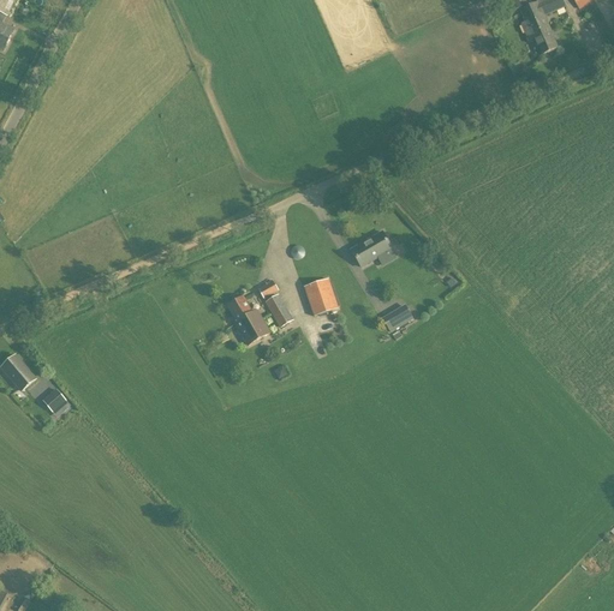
[(0,48),(3,49),(13,28),(0,21),(4,13),(5,12),(11,0),(0,0),(0,48)]
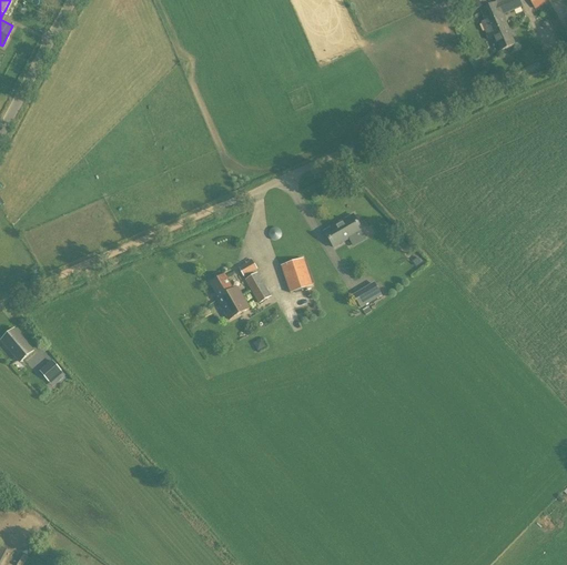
[(466,0),(471,9),(486,2),(485,0),(466,0)]
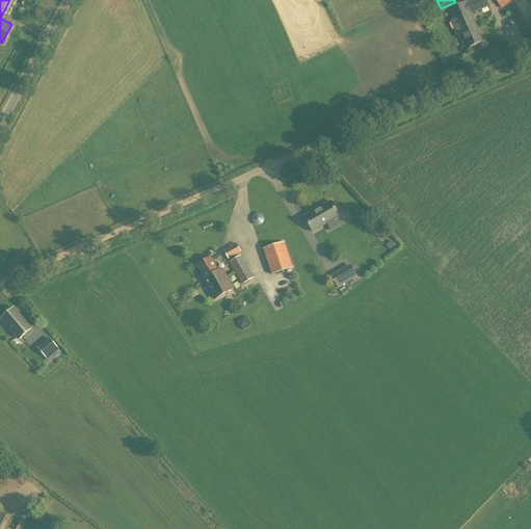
[(463,0),(449,6),(453,17),(450,19),(457,34),(460,33),(467,47),(481,40),(469,12),(488,3),(486,0),(463,0)]
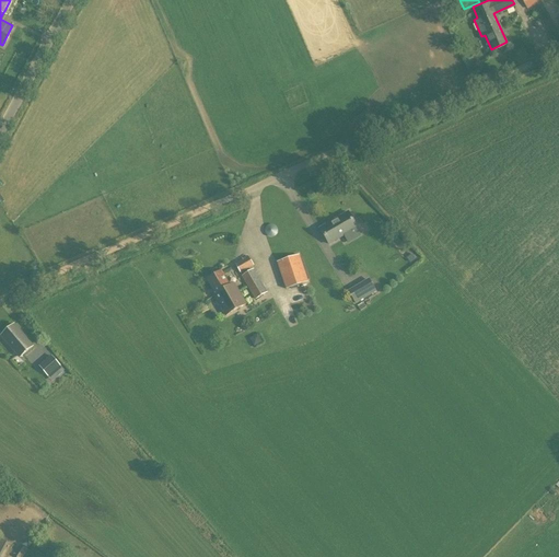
[(327,241),(356,224),(347,209),(318,225),(327,241)]
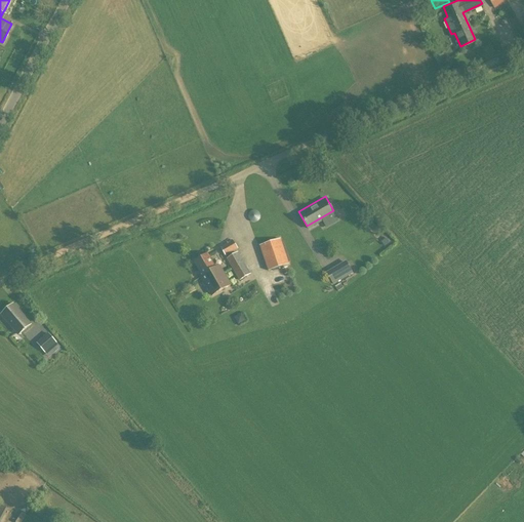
[(258,243),(267,269),(287,262),(279,236),(258,243)]
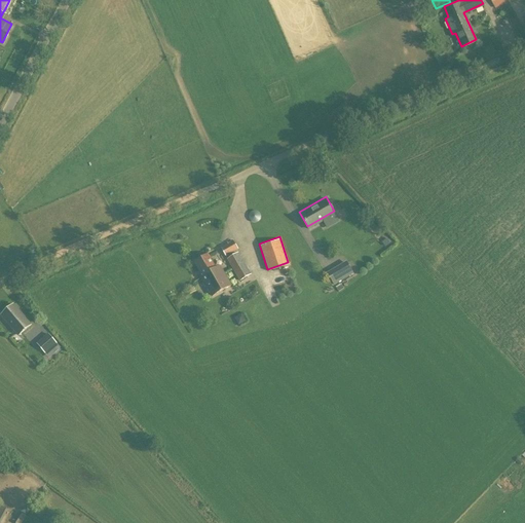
[(221,246),(225,254),(236,247),(231,237),(227,240),(228,241),(221,246)]
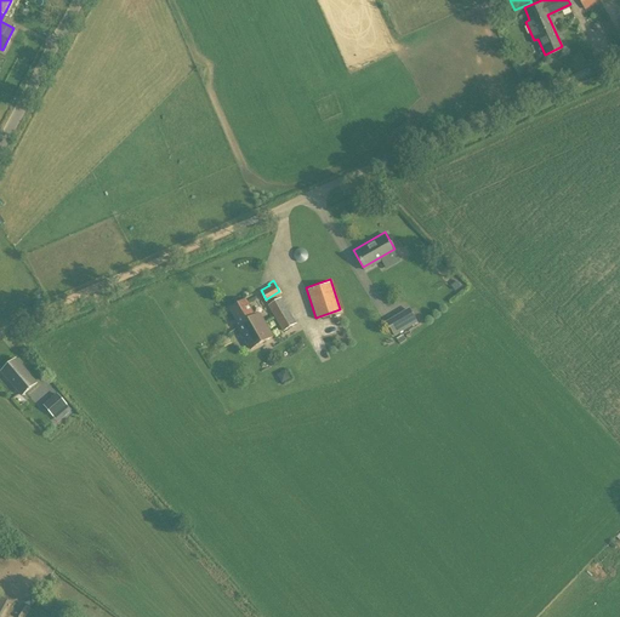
[(267,303),(282,329),(295,321),(280,295),(267,303)]
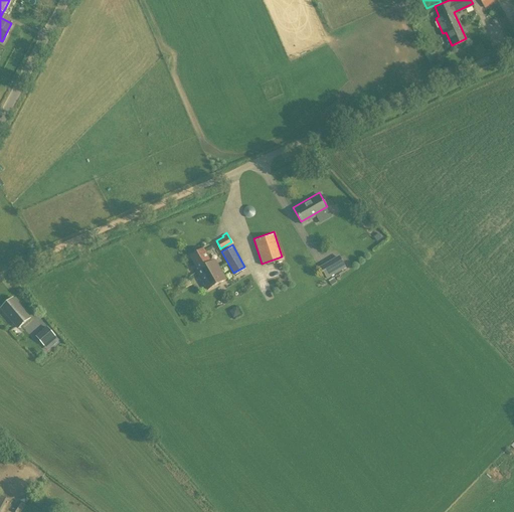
[(215,270),(218,268),(213,259),(210,261),(202,247),(190,254),(197,268),(198,268),(205,264),(209,271),(214,268),(215,270)]
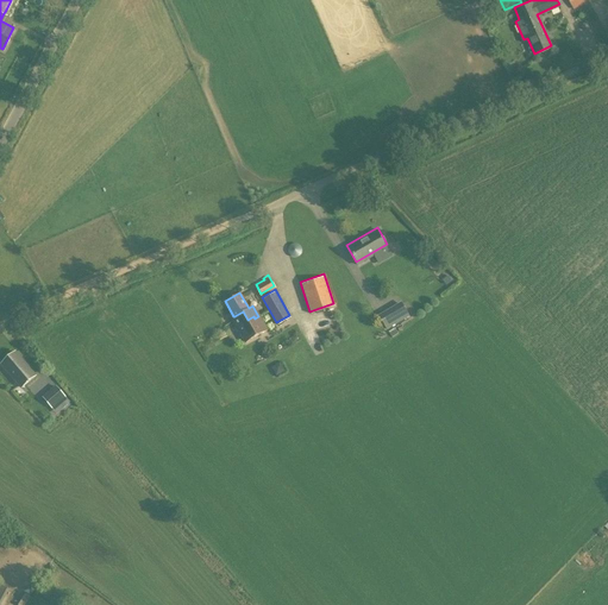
[(400,300),(377,313),(386,327),(408,314),(400,300)]
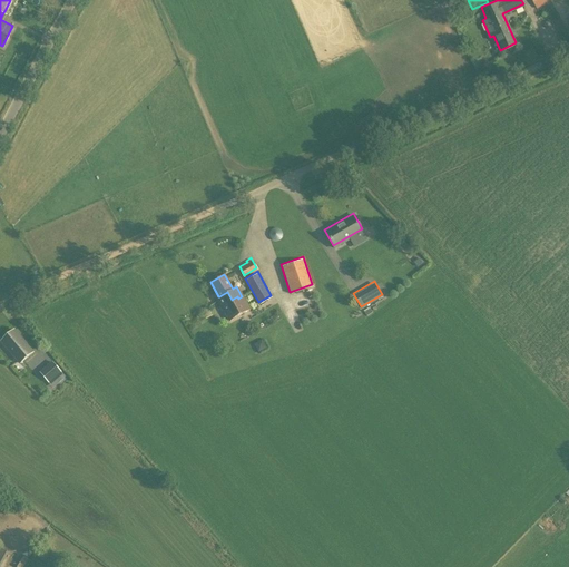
[(219,296),(218,296),(217,297),(229,319),(248,308),(242,296),(238,299),(237,296),(232,300),(227,292),(219,296)]
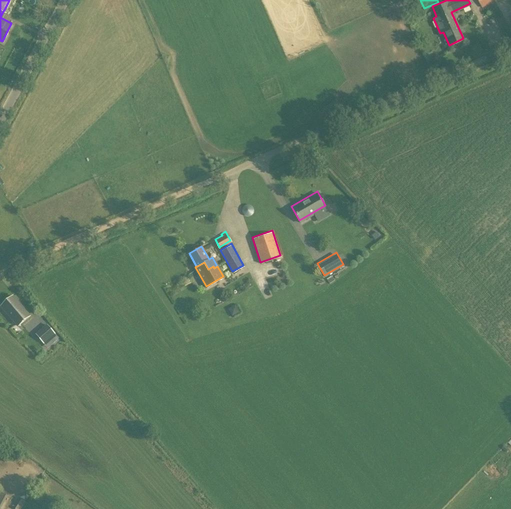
[(11,294),(0,304),(17,324),(28,314),(11,294)]
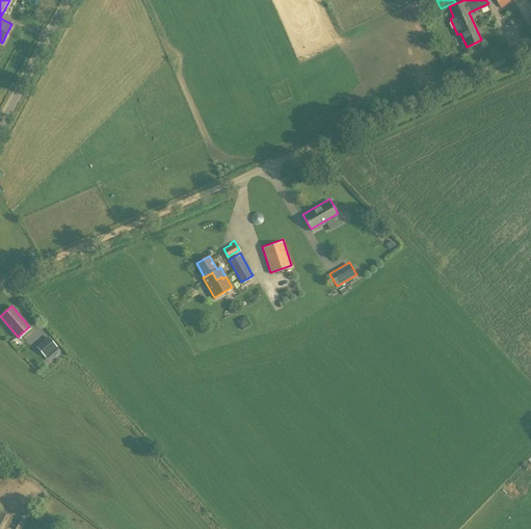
[(241,325),(249,321),(246,314),(237,318),(241,325)]
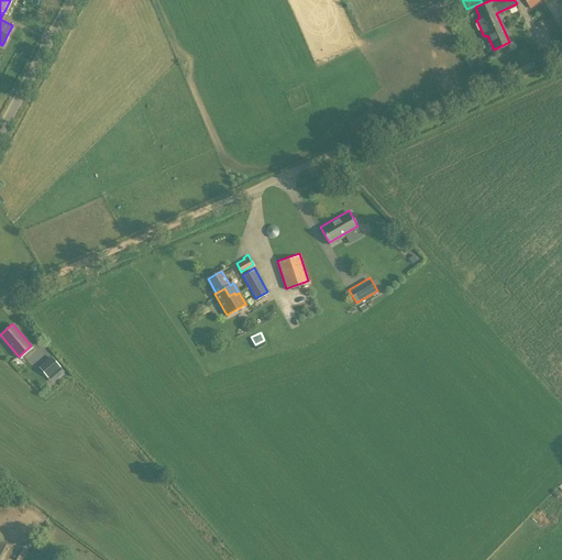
[(40,362),(51,380),(65,371),(54,353),(40,362)]
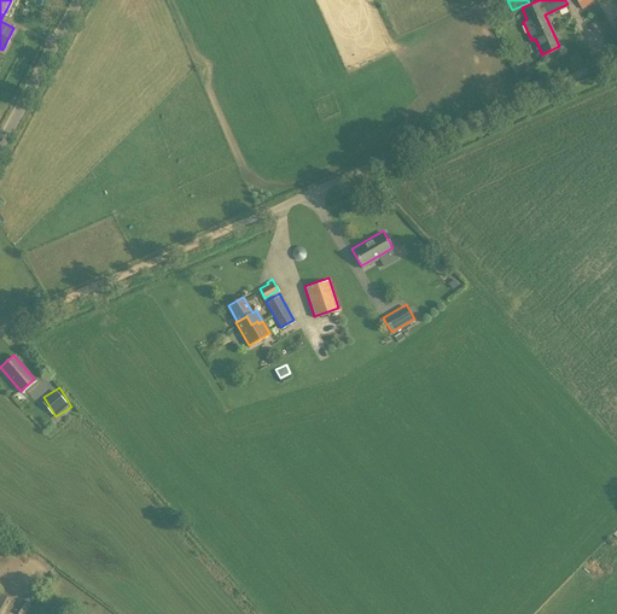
[(24,613),(29,601),(24,598),(19,612),(24,613)]
